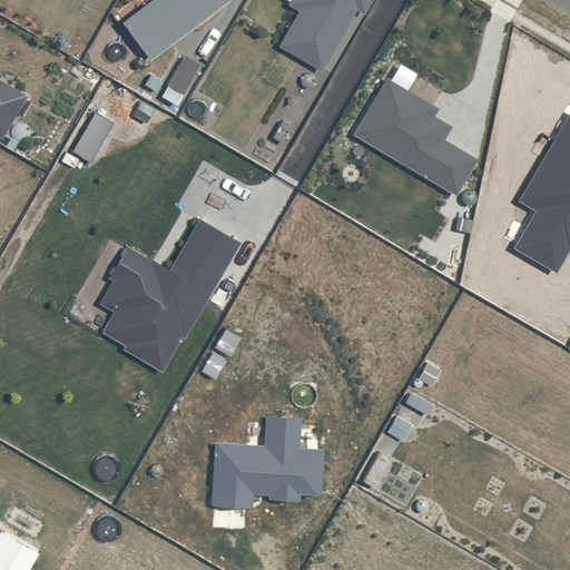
[(228,0),(149,0),(121,21),(150,59),(228,0)]
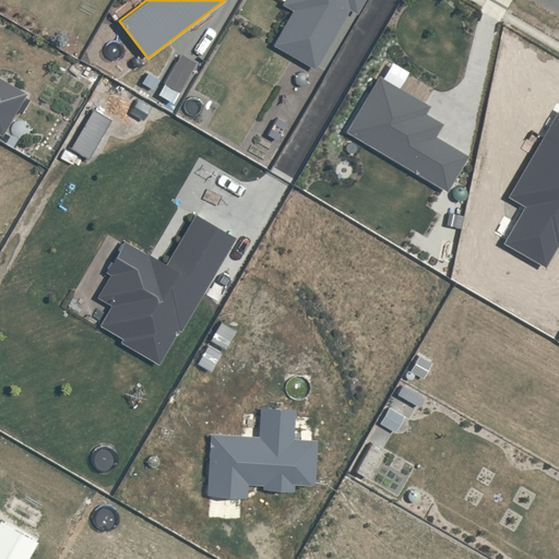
[(358,14),(366,0),(284,0),(284,1),(295,8),(275,43),(317,67),(351,10),(358,14)]
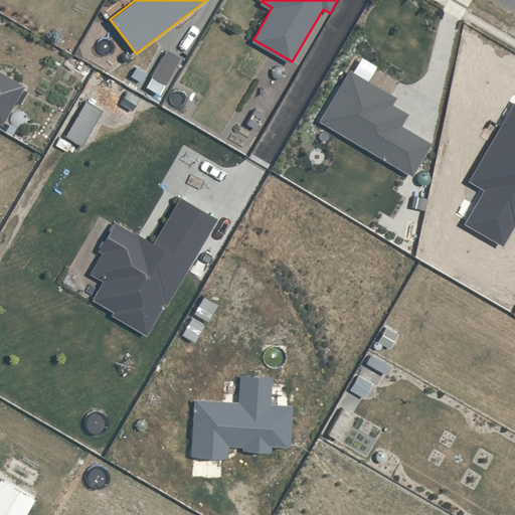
[(181,57),(168,49),(152,77),(164,84),(181,57)]
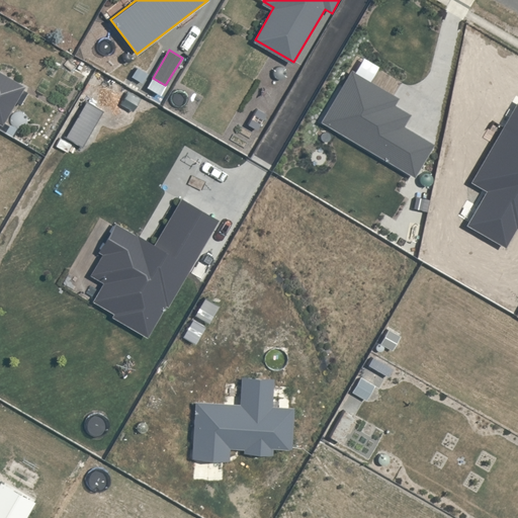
[(0,71),(0,122),(2,124),(25,86),(0,71)]
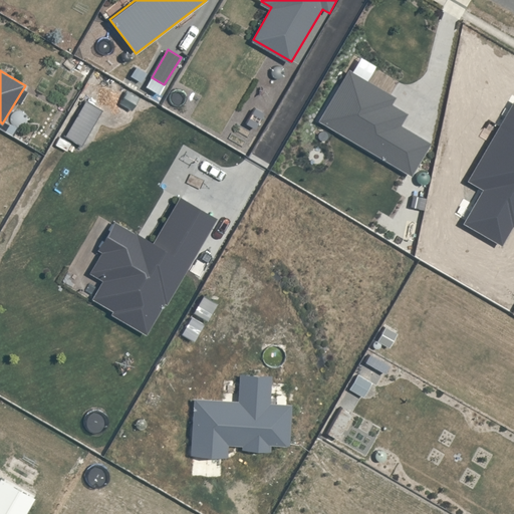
[(319,120),(412,175),(431,143),(402,124),(409,113),(391,102),(395,97),(349,70),(319,120)]
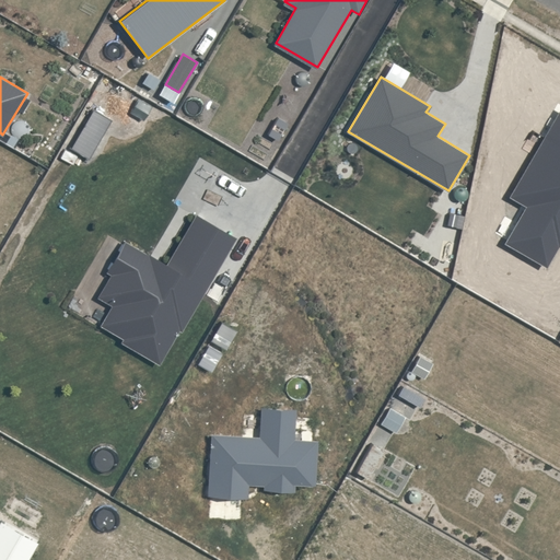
[(105,271),(112,275),(98,296),(113,305),(101,325),(124,338),(121,342),(159,363),(178,329),(182,330),(236,237),(196,213),(166,263),(125,237),(105,271)]
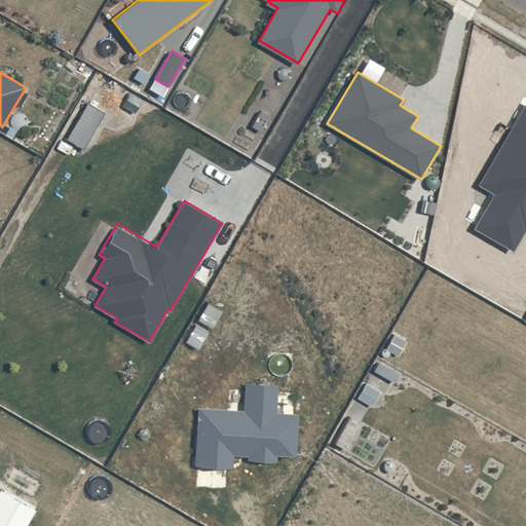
[(299,414),(277,413),(278,382),(246,381),(243,411),(199,408),(196,465),(234,467),(235,454),(250,455),(249,458),(277,460),(277,453),(296,454),(299,414)]
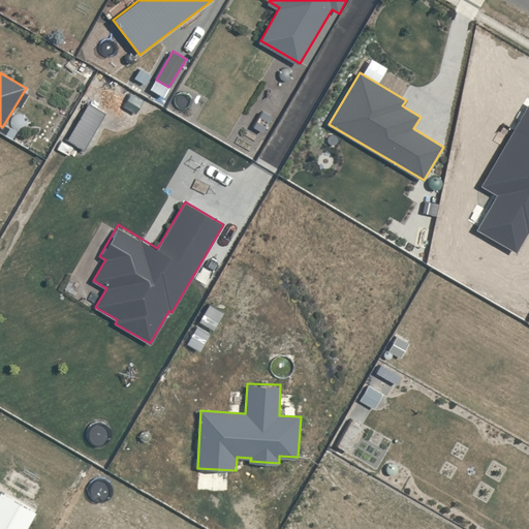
[(0,528),(26,528),(36,512),(0,492),(0,528)]
